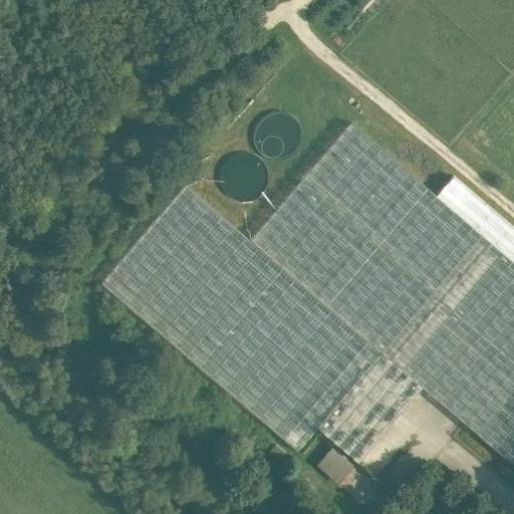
[(422,386),(513,464),(513,226),(453,174),(436,194),(350,120),(250,238),(185,183),(100,281),(297,450),(318,426),(358,460),(422,386)]
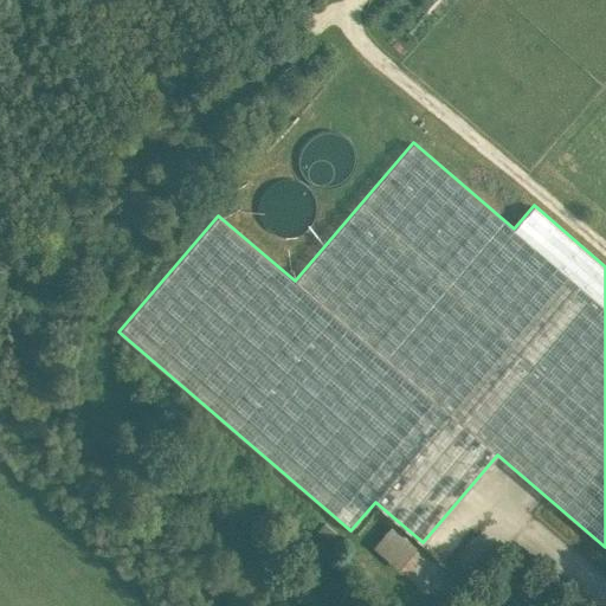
[(314,210),(314,208),(314,204),(311,197),(309,192),(305,187),(301,184),(296,181),(285,179),(278,179),(274,180),(269,184),(263,187),(257,197),(255,201),(253,208),(255,213),(256,219),(258,224),(262,229),(266,232),(271,236),(282,238),(288,238),(294,237),(300,234),(304,231),(307,227),(311,221),(313,216),(314,210)]
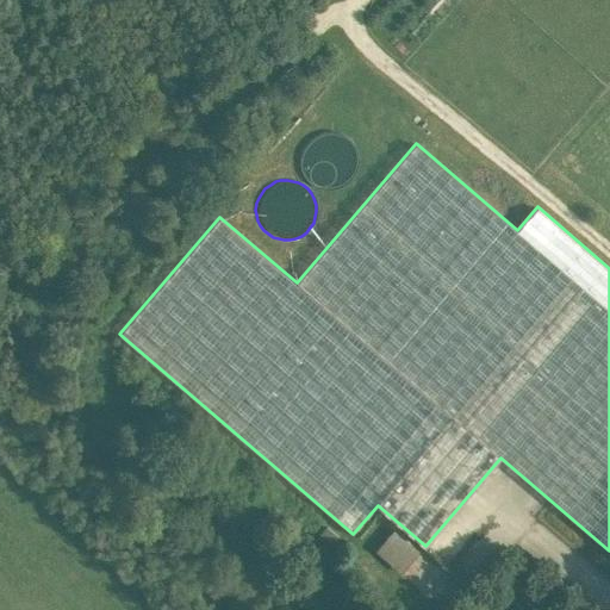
[(378,549),(403,568),(421,546),(396,527),(378,549)]
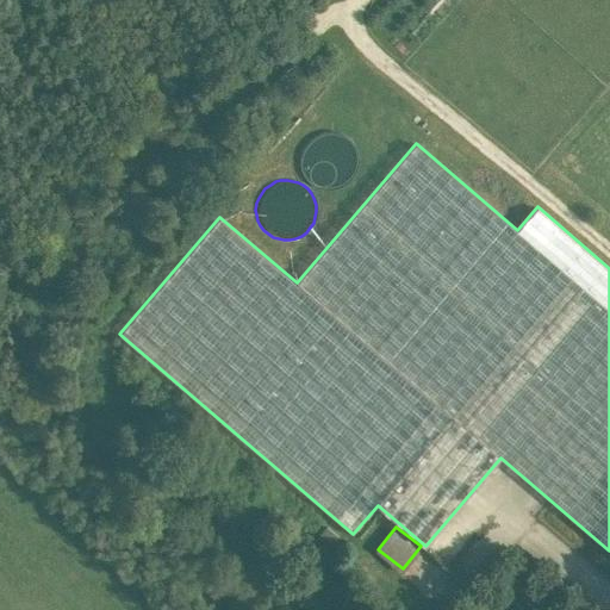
[(502,567),(504,584),(516,583),(515,566),(502,567)]
